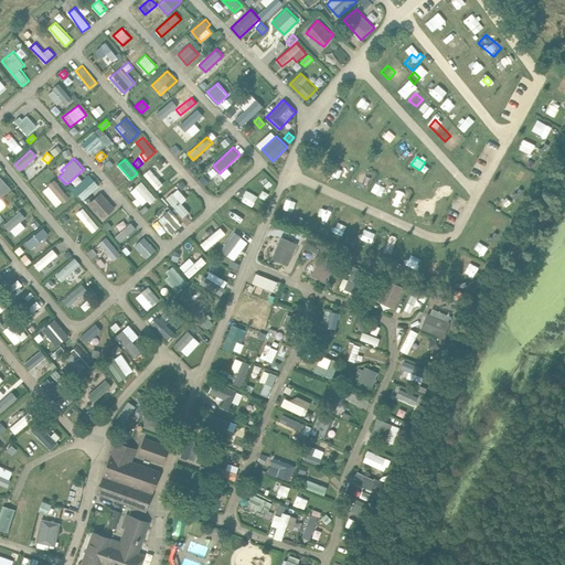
[(148,173),(156,183),(171,170),(163,160),(148,173)]
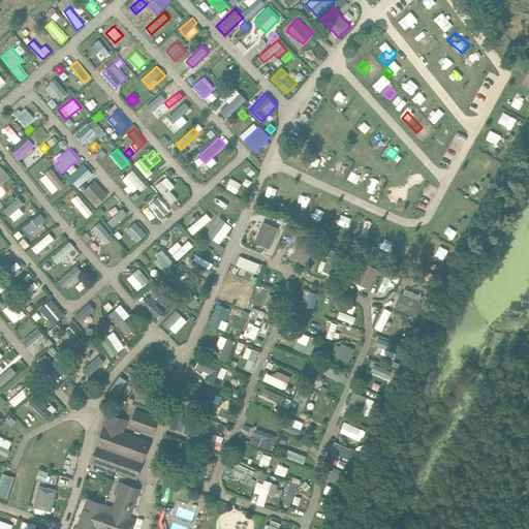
[(321,151),(316,162),(327,167),(332,156),(321,151)]
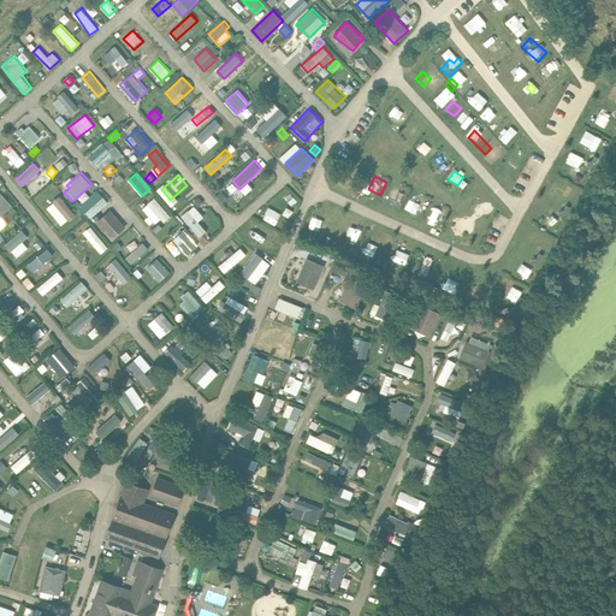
[(158,181),(152,185),(157,191),(163,188),(158,181)]
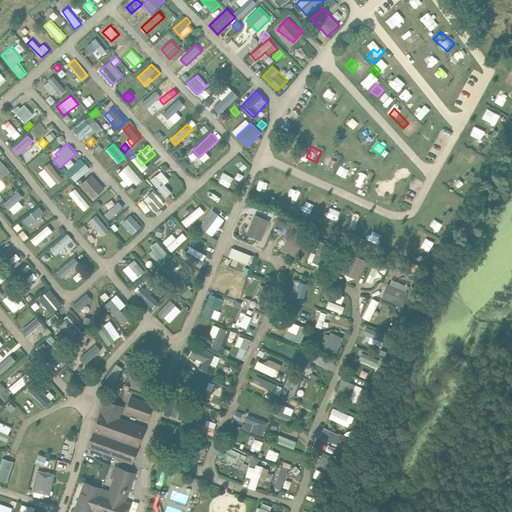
[(61,167),(75,181),(90,167),(81,157),(75,163),(71,158),(61,167)]
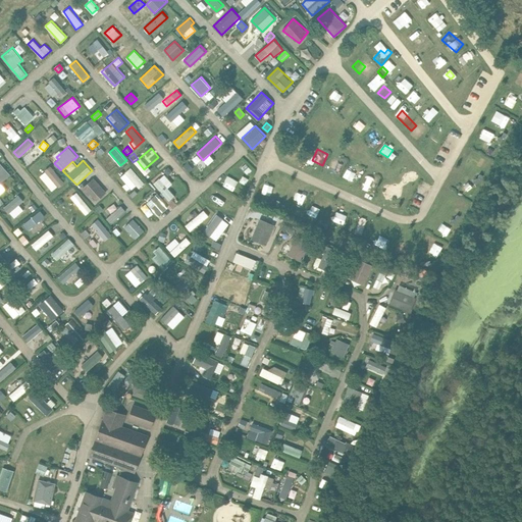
[(0,193),(6,190),(1,183),(11,175),(1,162),(0,162),(0,193)]
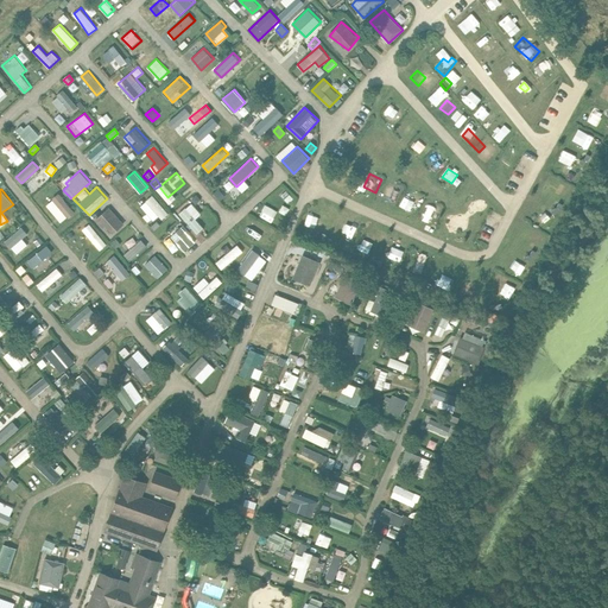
[(293,198),(285,190),(280,195),(289,203),(293,198)]
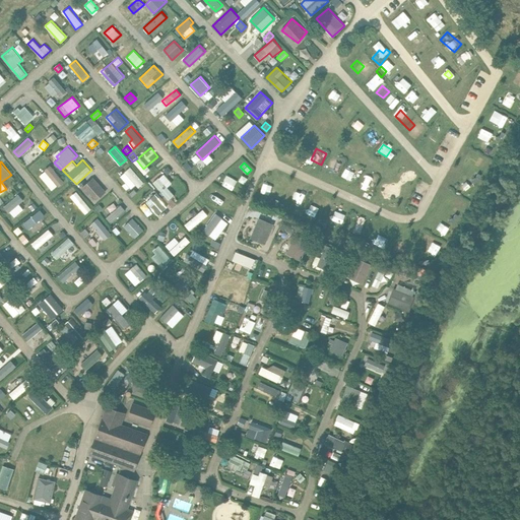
[(40,175),(53,191),(64,181),(51,165),(40,175)]
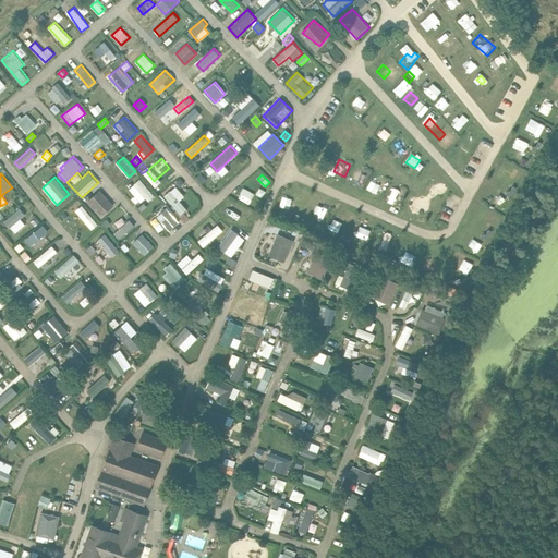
[(146,197),(149,201),(156,195),(140,179),(129,189),(141,202),(146,197)]
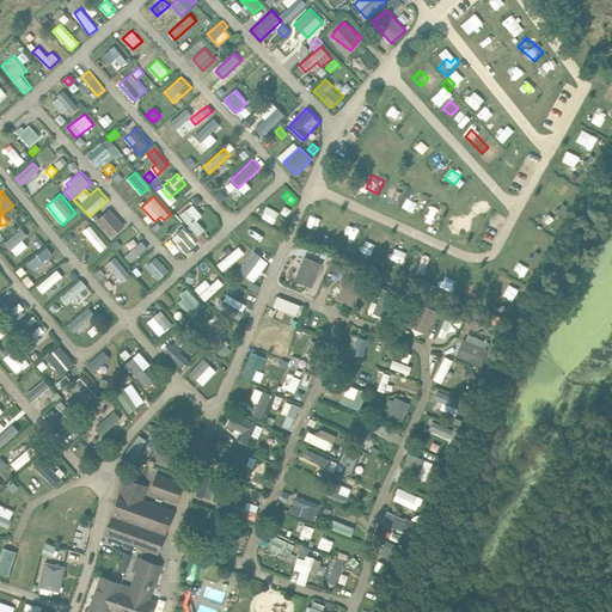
[(206,228),(197,220),(203,214),(193,203),(179,215),(199,236),(206,228)]
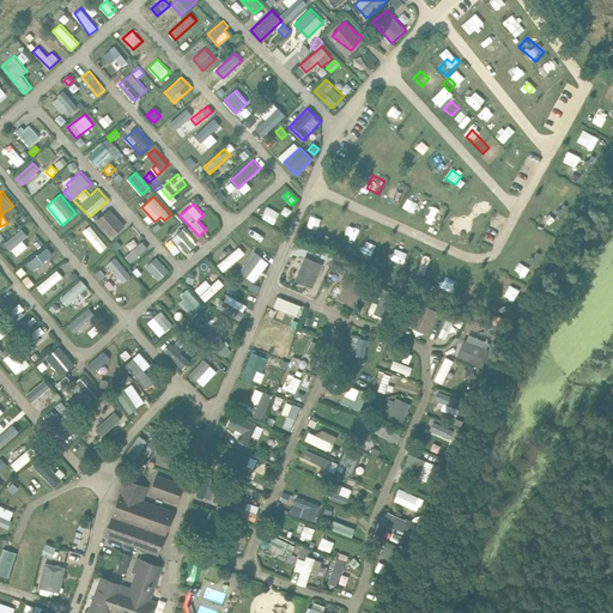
[(275,223),(279,211),(267,206),(262,218),(275,223)]
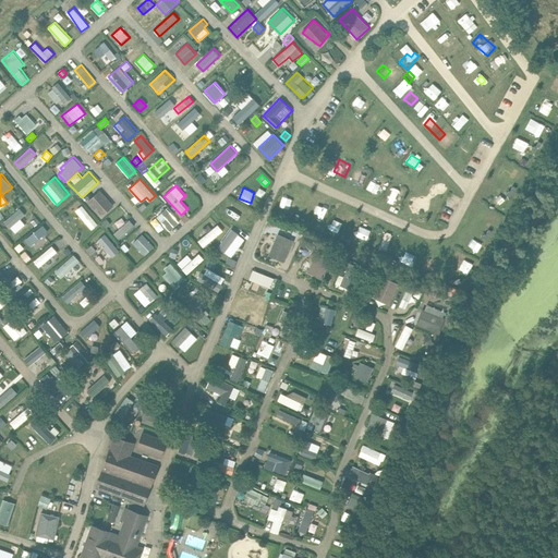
[(88,201),(101,217),(114,206),(101,190),(88,201)]
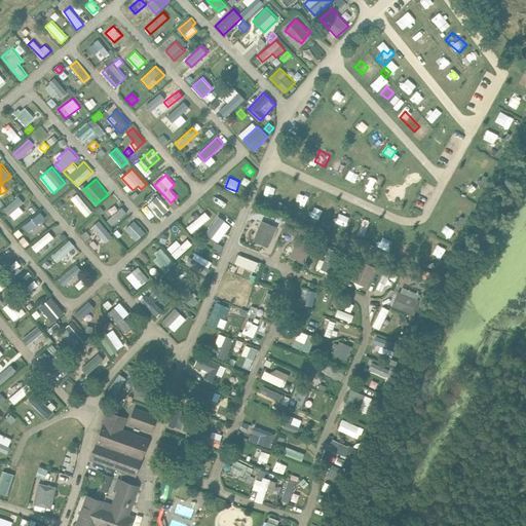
[(86,216),(92,211),(77,193),(71,198),(86,216)]
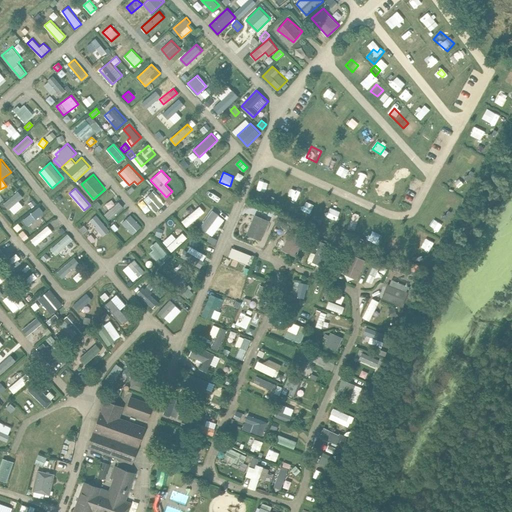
[(18,190),(4,203),(9,209),(24,196),(18,190)]
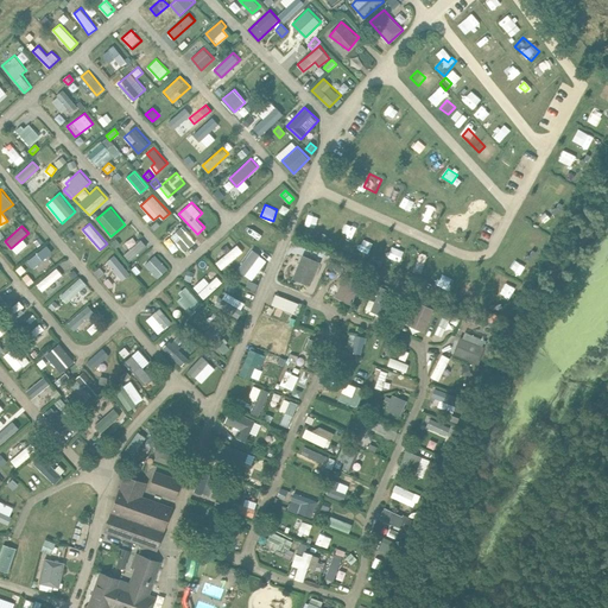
[(171,235),(184,252),(196,242),(182,226),(171,235)]
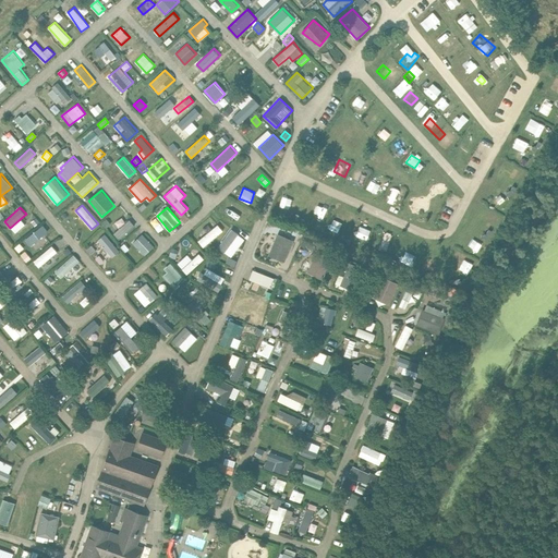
[(39,222),(36,218),(31,222),(35,227),(39,222)]
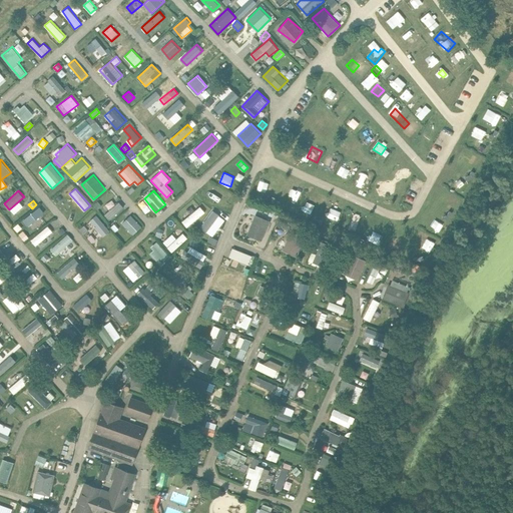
[(119,201),(105,214),(111,221),(125,207),(119,201)]
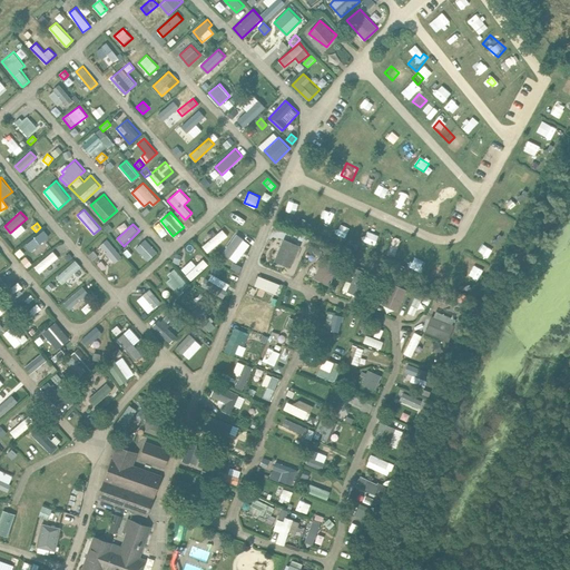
[(107,225),(102,228),(108,234),(112,229),(107,225)]
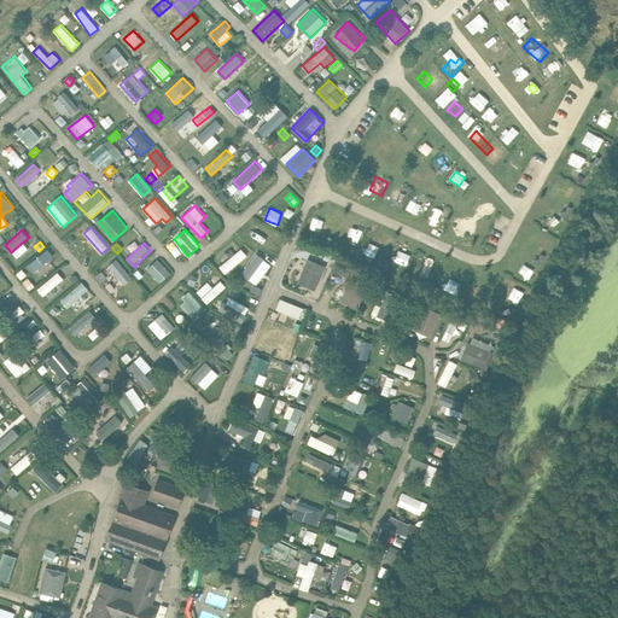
[(121,250),(124,256),(134,252),(130,245),(121,250)]
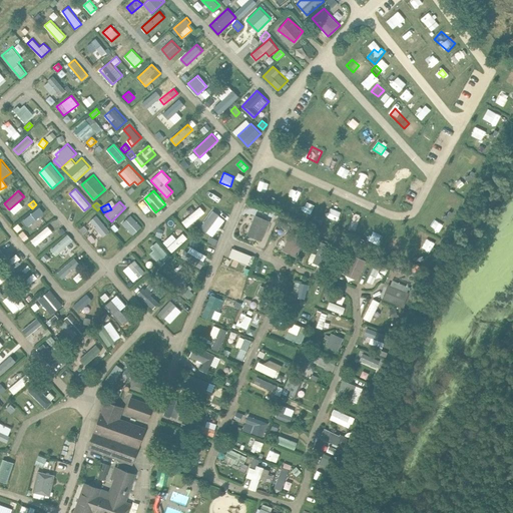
[(29,225),(44,211),(39,205),(23,219),(29,225)]
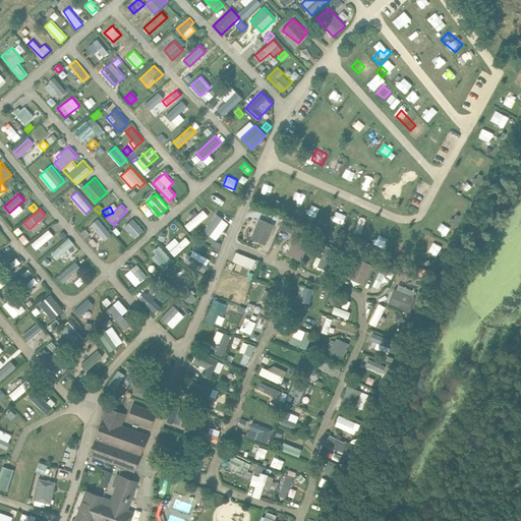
[(204,209),(185,225),(190,231),(209,215),(204,209)]
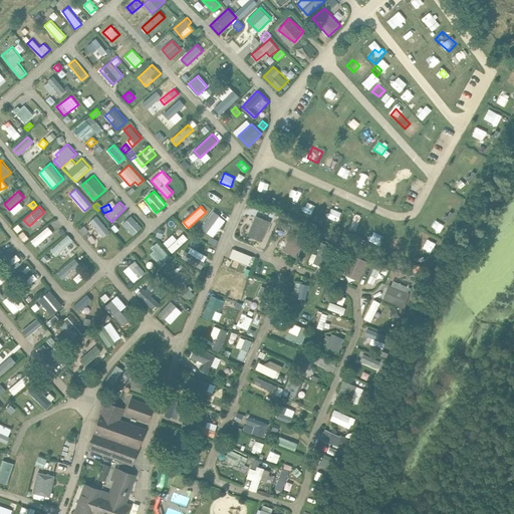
[(214,238),(226,218),(212,210),(201,230),(214,238)]
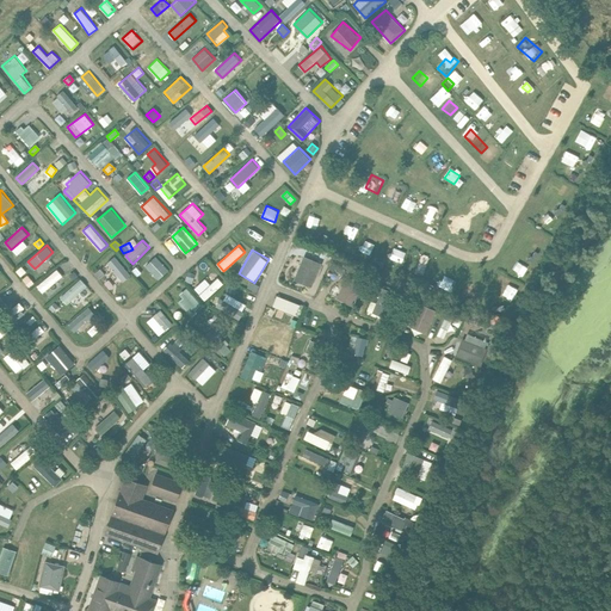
[(107,263),(124,282),(133,275),(116,255),(107,263)]
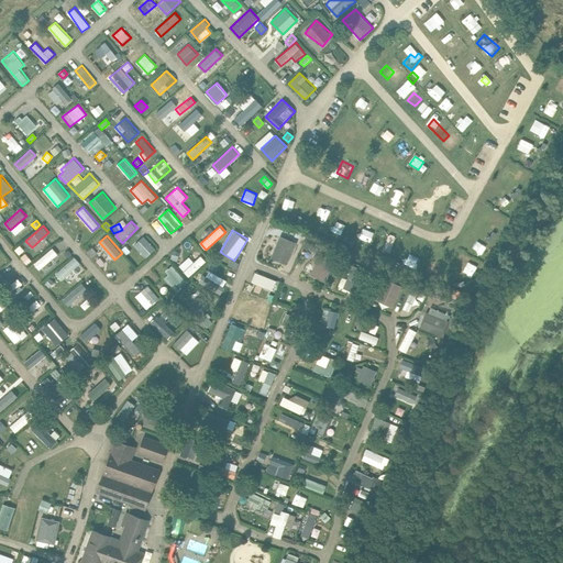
[(134,244),(146,257),(156,249),(144,235),(134,244)]
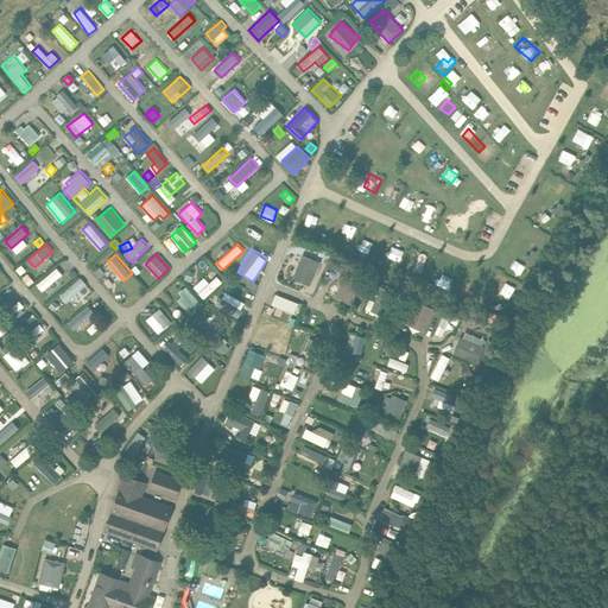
[(302,255),(292,278),(310,285),(320,264),(302,255)]
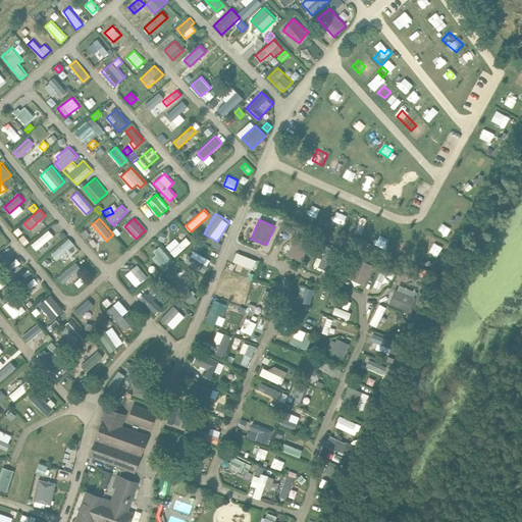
[(288,233),(291,226),(283,223),(280,230),(288,233)]
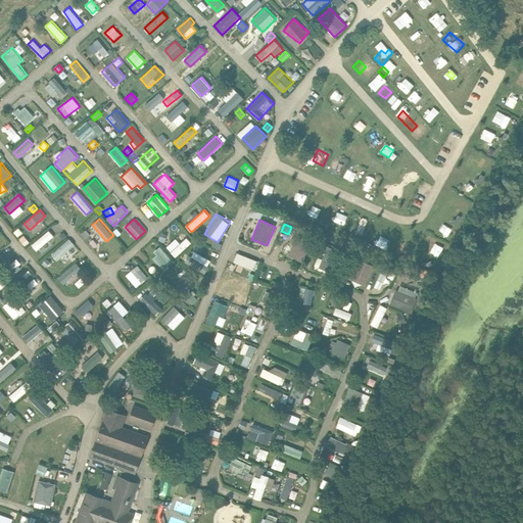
[(50,230),(32,243),(37,250),(43,245),(46,249),(52,245),(48,240),(54,236),(50,230)]
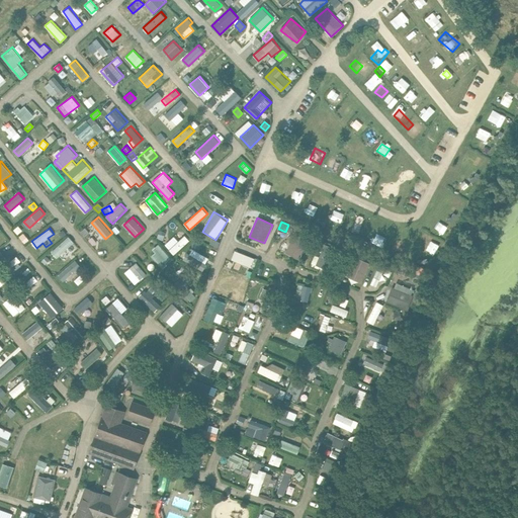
[(180,231),(175,236),(179,240),(184,235),(180,231)]
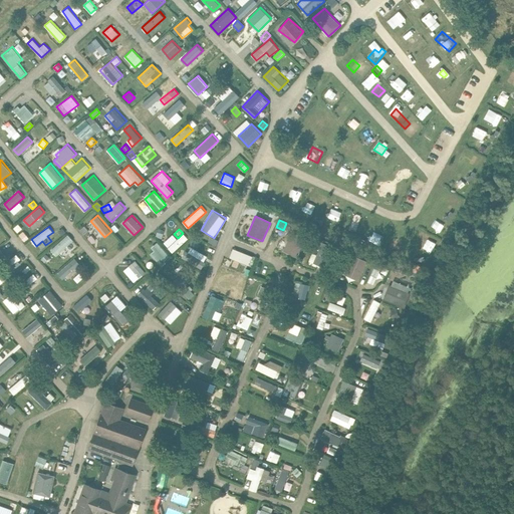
[(27,239),(22,233),(18,236),(23,242),(27,239)]
